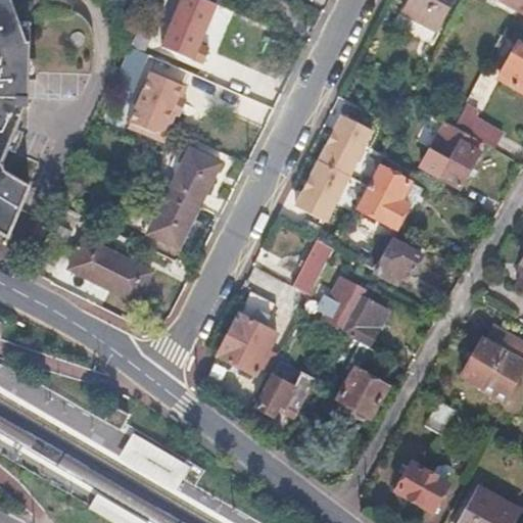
[(0,0),(0,233),(5,236),(30,187),(5,173),(5,164),(31,110),(31,73),(31,44),(30,43),(12,0),(0,0)]
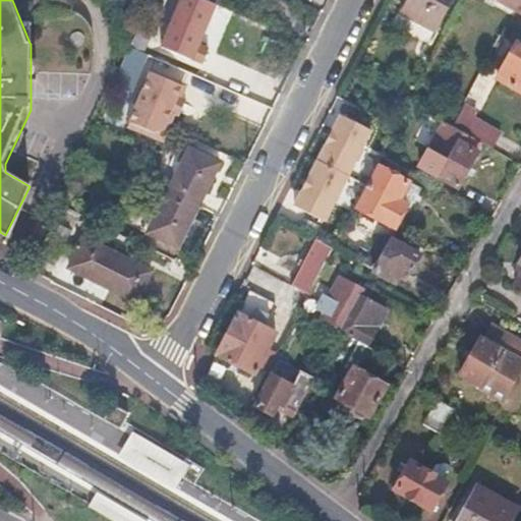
[(215,7),(197,0),(181,0),(161,50),(191,62),(215,7)]
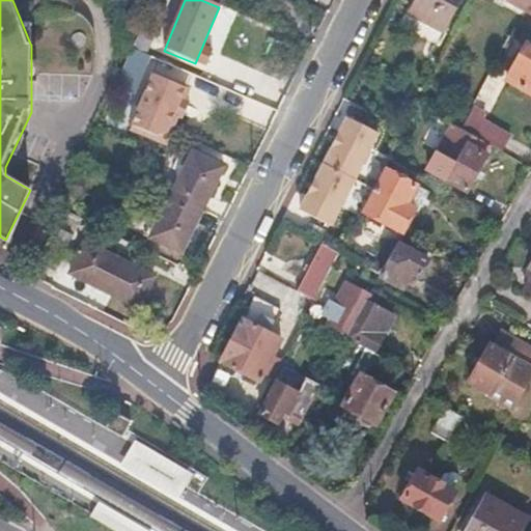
[(459,0),(409,0),(401,15),(442,34),(459,0)]
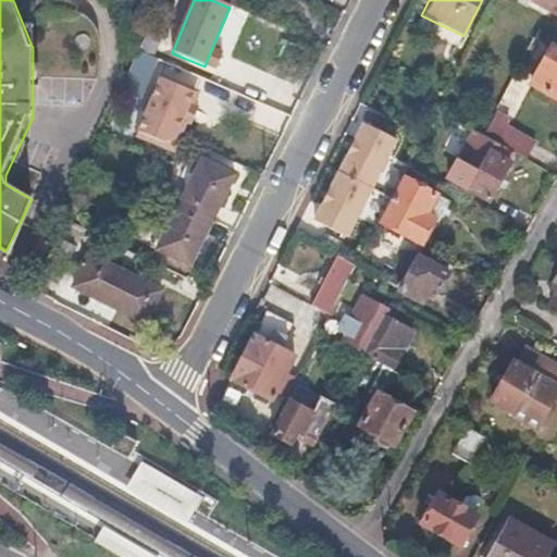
[(556,0),(532,0),(533,0),(556,14),(556,0)]
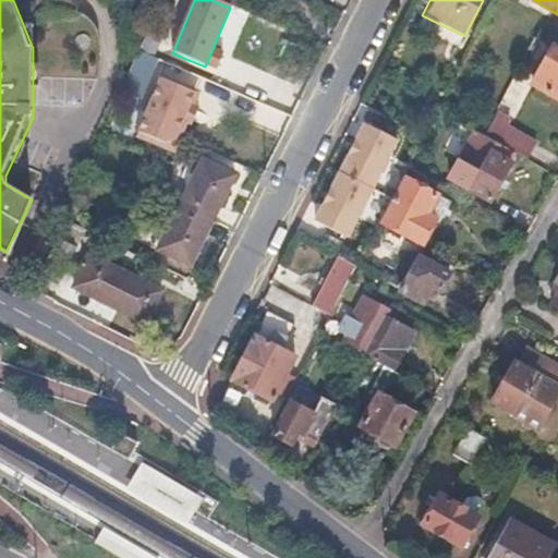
[(164,60),(136,47),(129,64),(156,77),(164,60)]
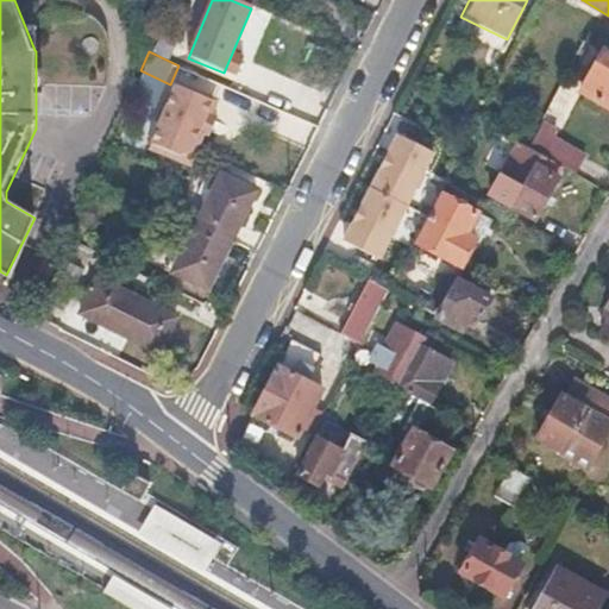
[(608,55),(603,51),(581,92),(608,108),(608,55)]
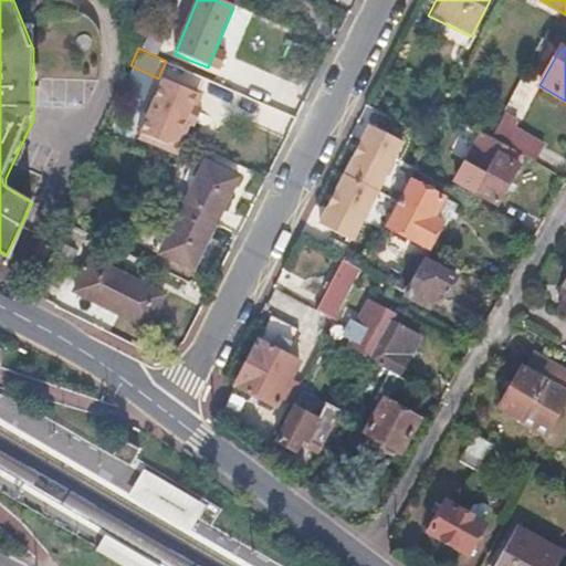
[(192,91),(165,77),(136,138),(163,152),(192,91)]
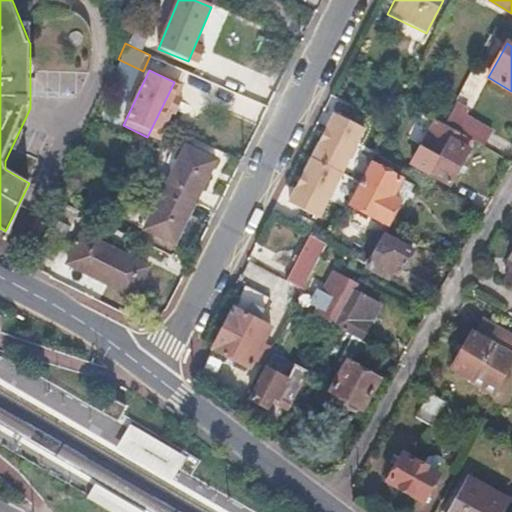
[(470,105),(457,98),(443,123),(469,138),(483,146),(492,131),(464,115),(470,105)]
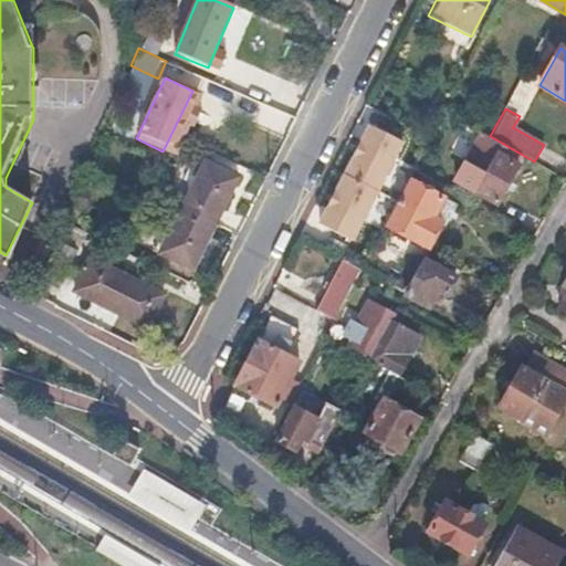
[(357,149),(345,173),(377,191),(402,142),(369,125),(357,149)]
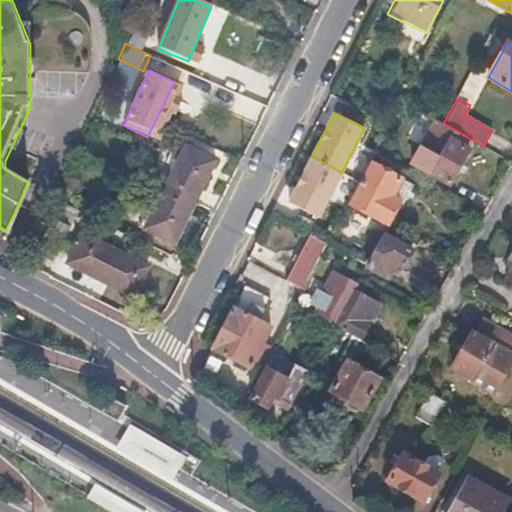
[(443,123),(435,119),(411,162),(449,183),(459,165),(468,148),(465,146),(469,138),(443,123)]
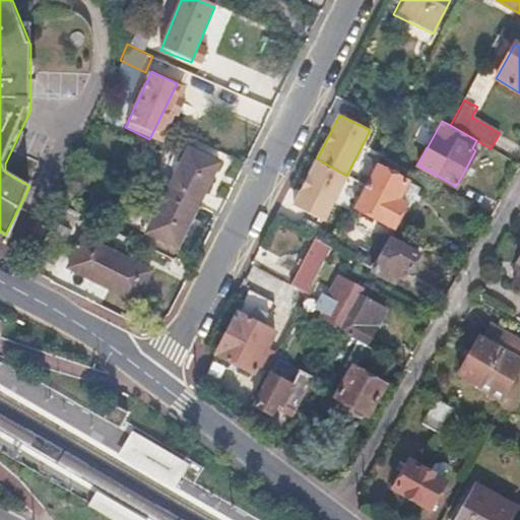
[(217,160),(187,145),(145,230),(176,245),(187,222),(205,185),(217,160)]
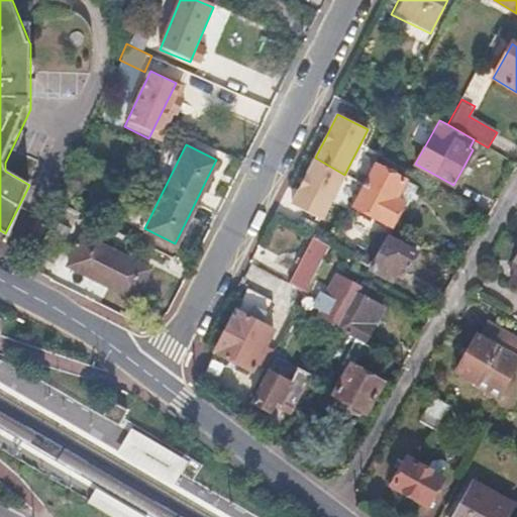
[(321,219),(344,175),(315,158),(304,180),(291,203),(321,219)]
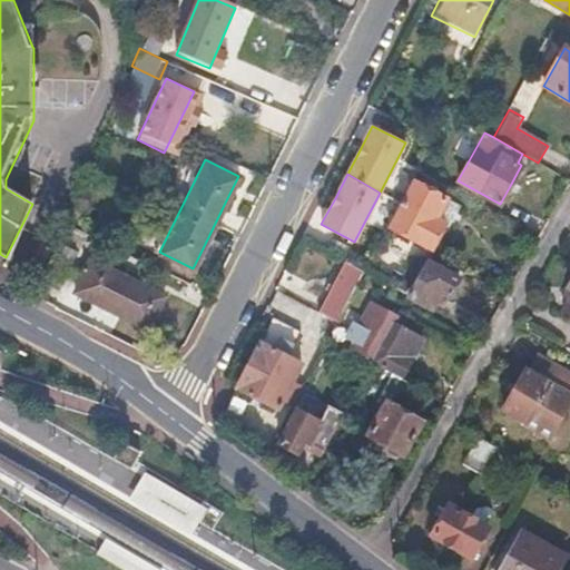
[(454,204),(412,182),(389,226),(430,247),(442,226),(454,204)]
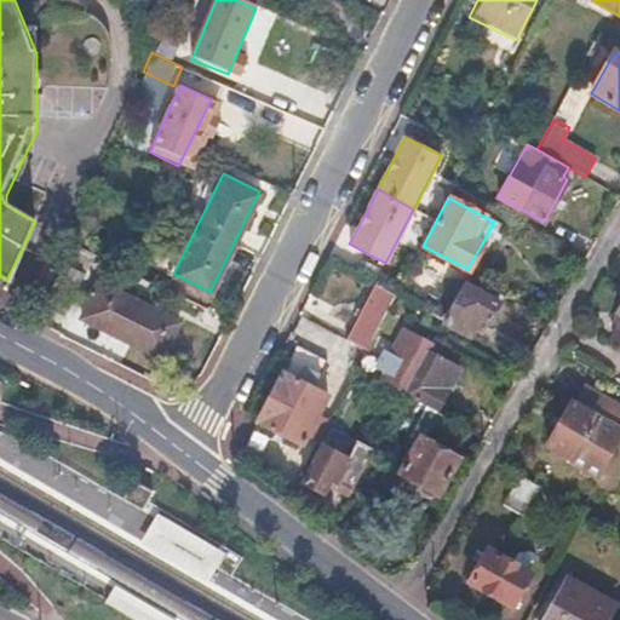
[(91,251),(73,241),(69,251),(86,259),(91,251)]
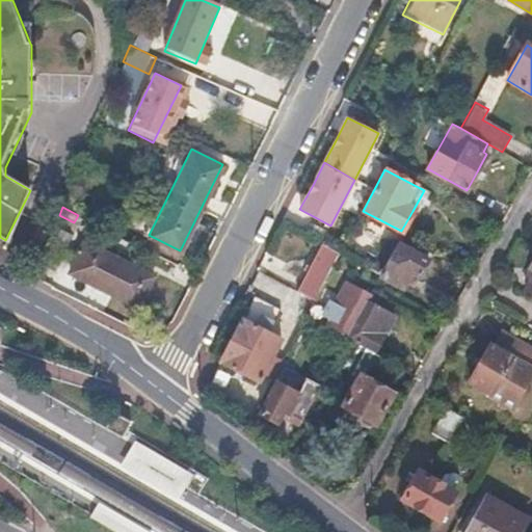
[(48,230),(37,225),(29,244),(38,249),(48,230)]
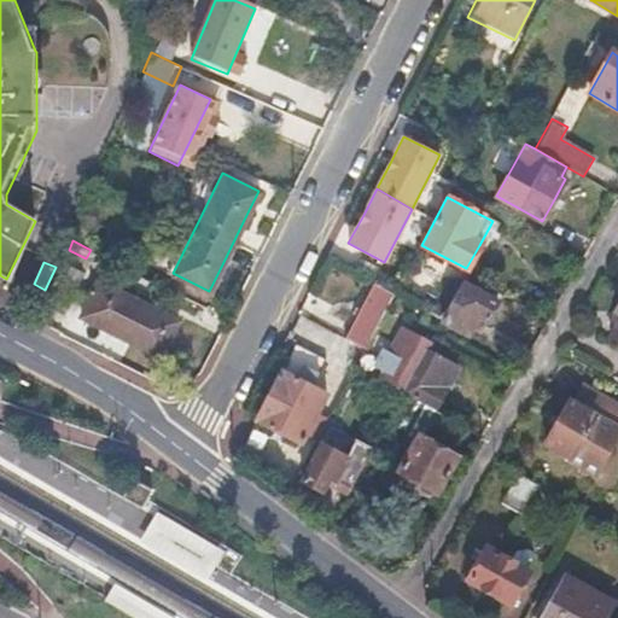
[(83,277),(69,269),(53,303),(69,310),(83,277)]
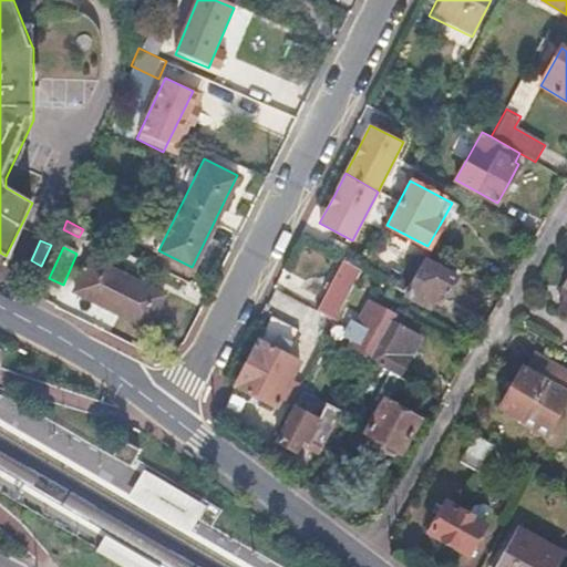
[(162,291),(89,256),(73,287),(146,322),(154,307),(162,291)]
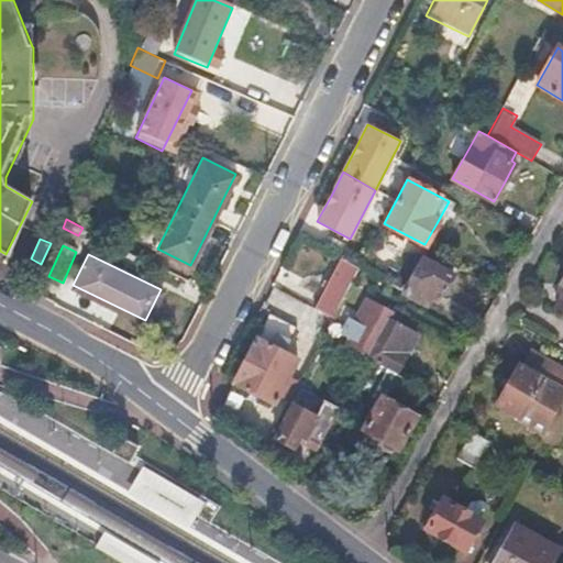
[(453,274),(422,256),(404,289),(426,302),(435,287),(443,291),(448,283),(453,274)]
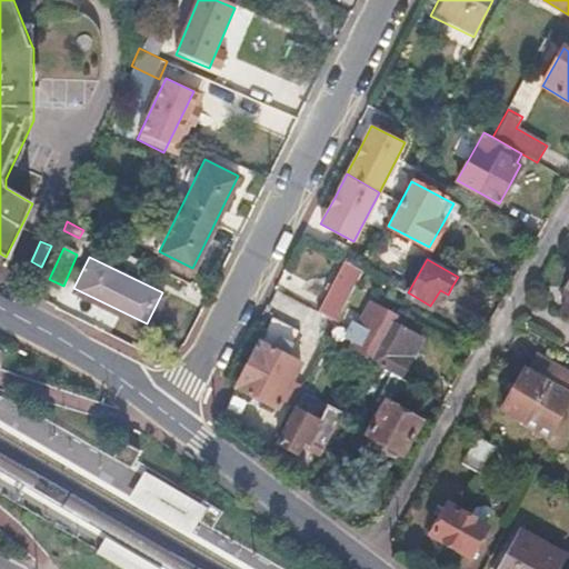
[(362,272),(345,262),(319,310),(337,320),(362,272)]
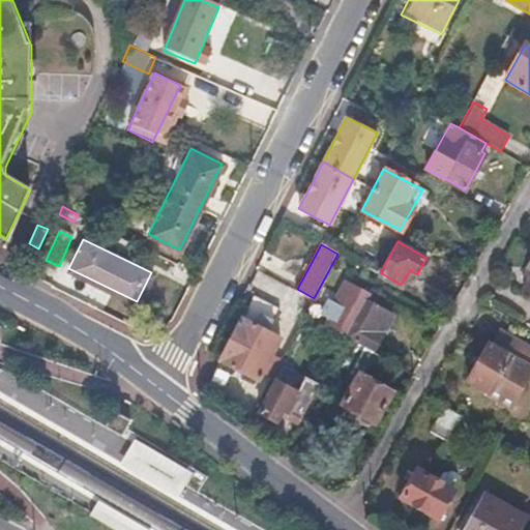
[(362,284),(359,290),(366,294),(346,333),(344,336),(357,344),(372,352),(383,331),(394,311),(374,299),(377,292),(362,284)]
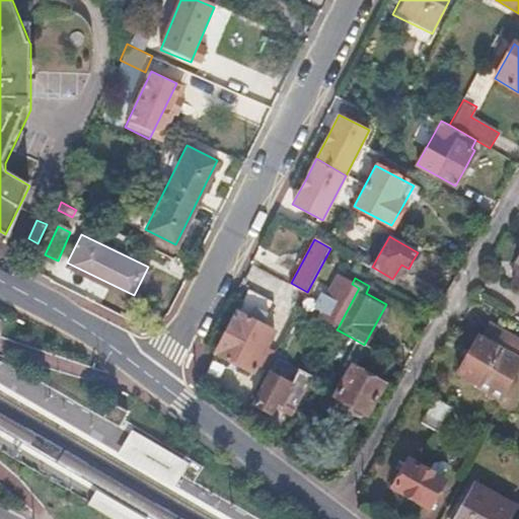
[(352,284),(347,282),(343,291),(338,301),(325,294),(318,307),(330,313),(327,320),(339,326),(359,288),(352,284)]
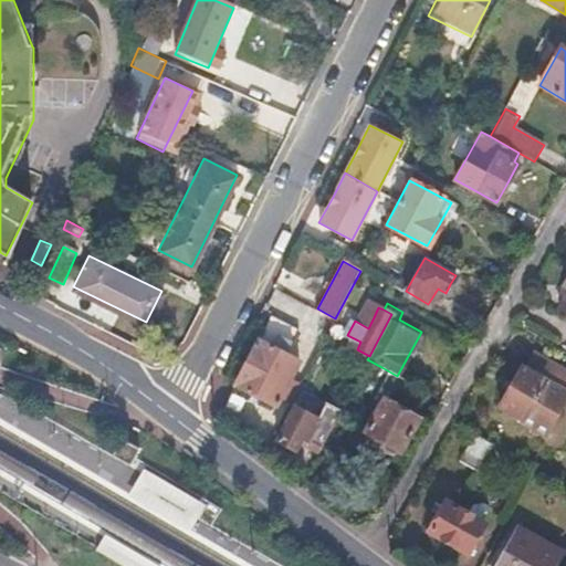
[(270,318),(258,341),(236,385),(275,406),(280,399),(290,404),(300,385),(290,379),(299,363),(283,355),(295,332),(270,318)]
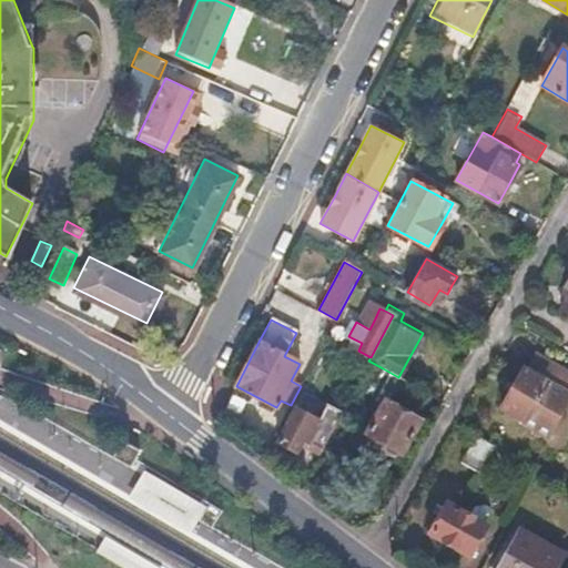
[(344,327),(335,322),(327,336),(336,342),(344,327)]
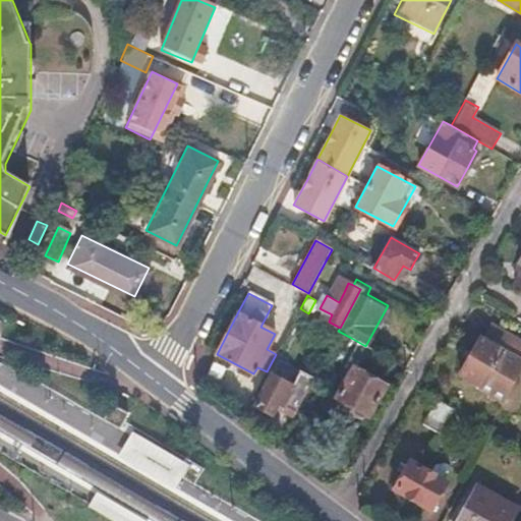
[(520,342),(491,325),(483,338),(501,349),(519,359),(520,355),(520,342)]
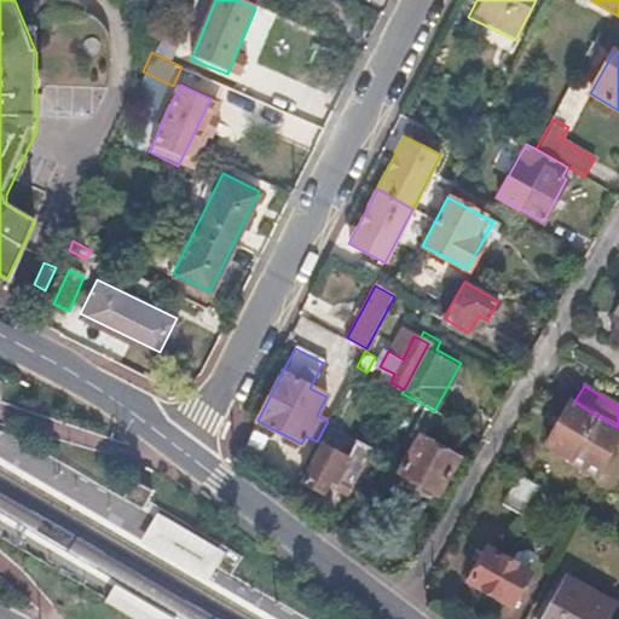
[(574,401),(570,399),(557,421),(544,443),(570,457),(595,415),(574,401)]
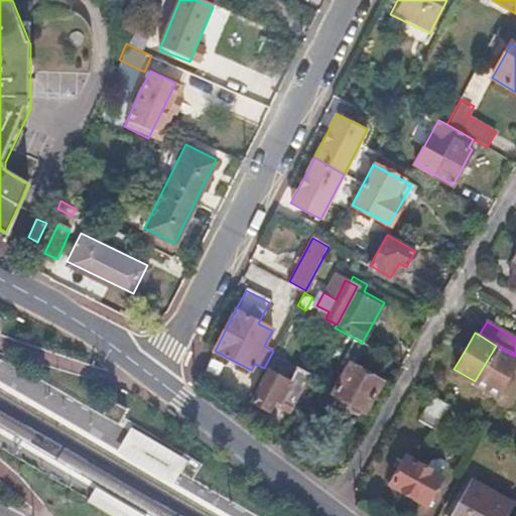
[(362,343),(348,335),(333,363),(346,371),(334,396),(362,410),(378,381),(363,373),(375,350),(362,343)]
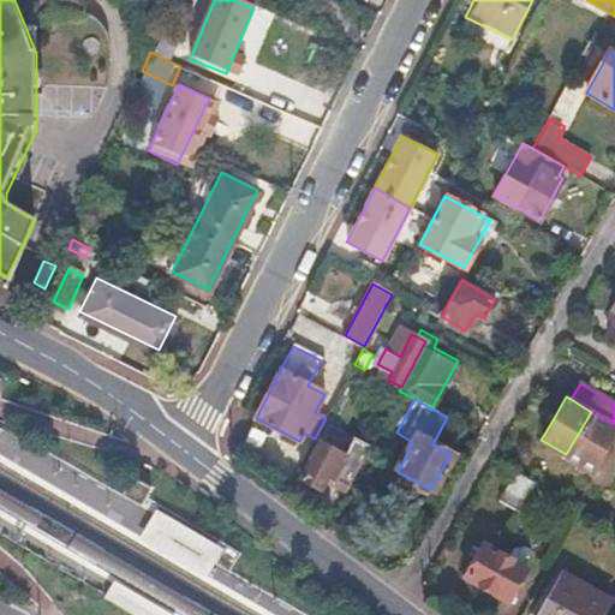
[(614,428),(614,425),(613,424),(591,412),(566,454),(566,455),(591,470),(614,428)]
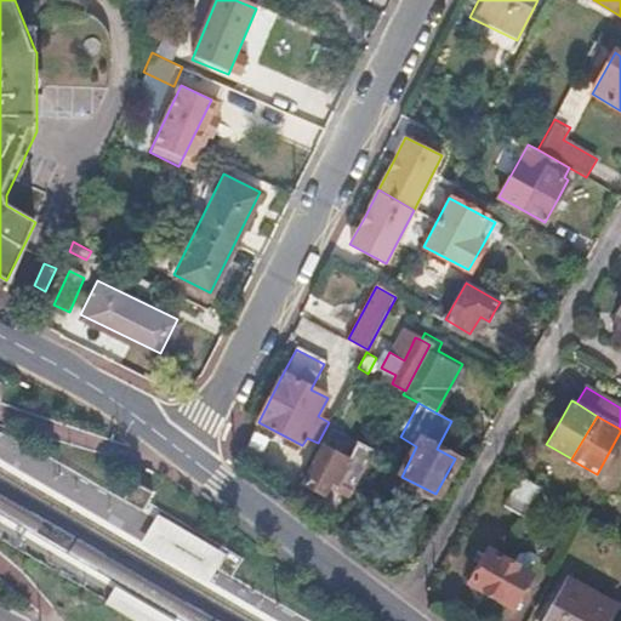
[(352,460),(324,445),(306,479),(326,490),(334,477),(354,489),(369,461),(354,454),(352,460)]
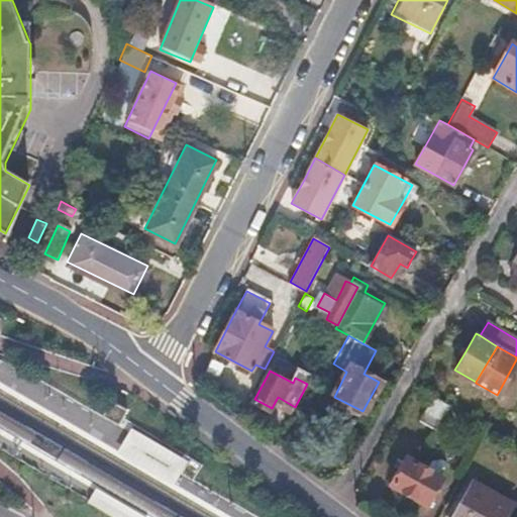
[(448,406),(434,398),(421,420),(435,428),(448,406)]
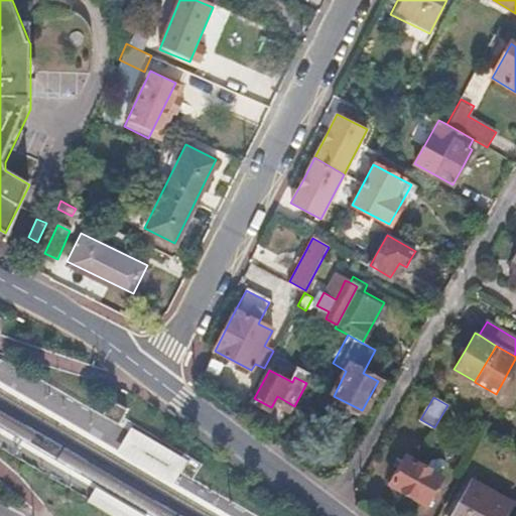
[(187,461),(130,427),(123,439),(116,452),(173,485),(180,473),(187,461)]
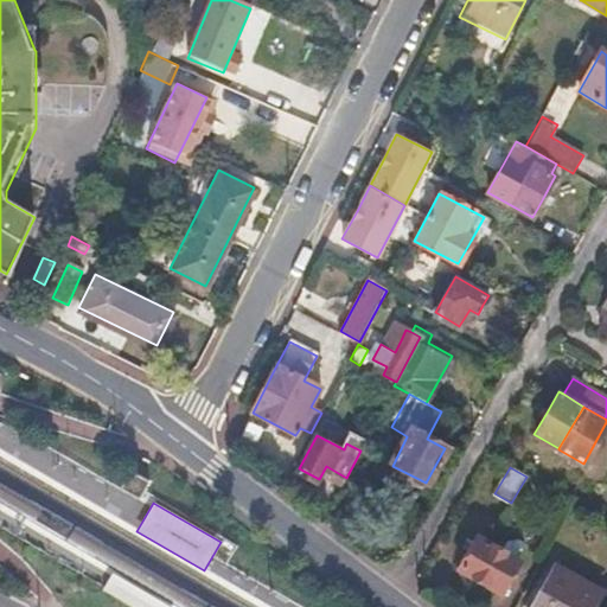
[(522,563),(478,538),(460,569),(504,594),(522,563)]
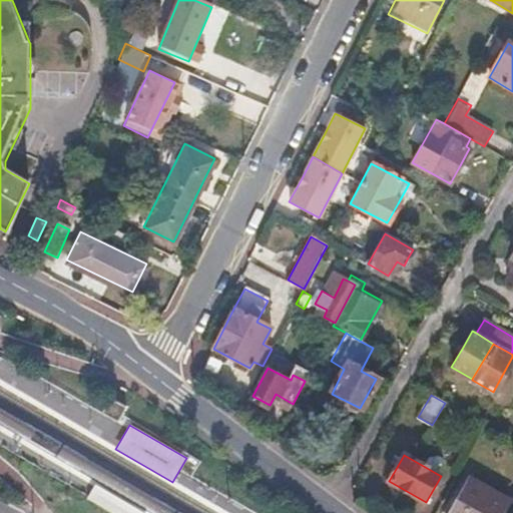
[(501,512),(508,502),(470,481),(451,512),(501,512)]
